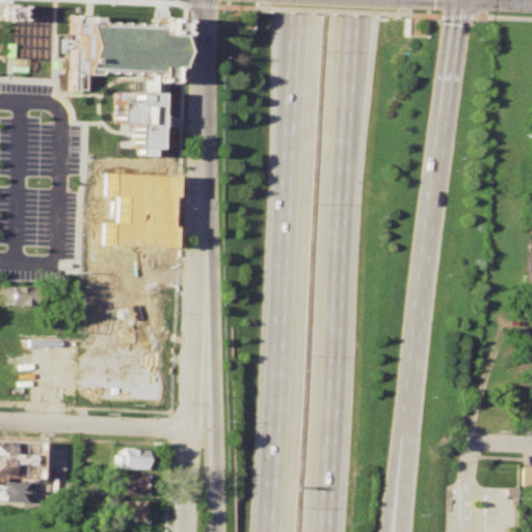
[(0,4),(12,5),(12,20),(0,20),(0,4)]
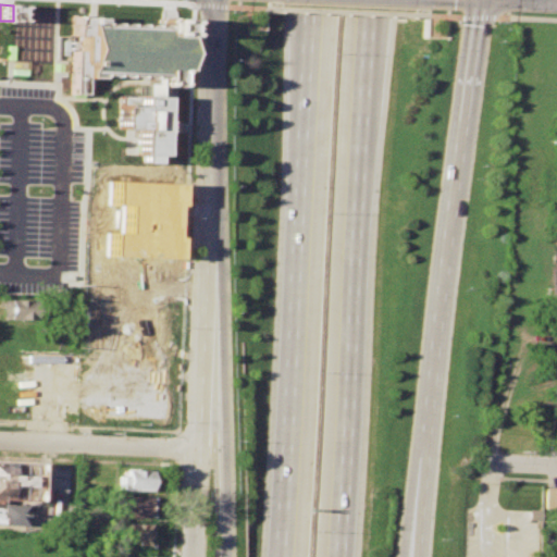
[(72,16),(98,17),(98,23),(159,26),(159,19),(187,20),(186,34),(182,34),(180,69),(185,69),(184,86),(157,85),(158,76),(83,73),(82,93),(69,93),(72,16)]
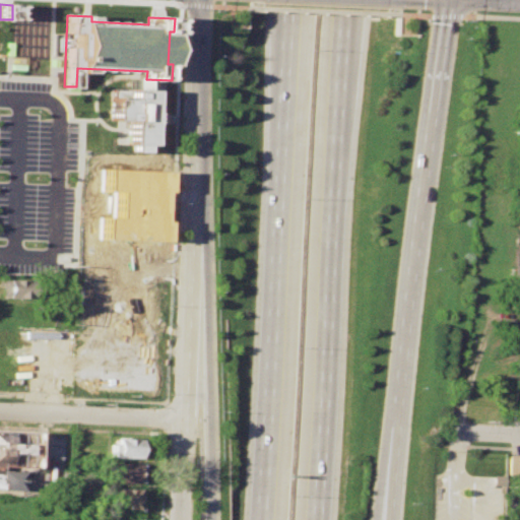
[(111,98),(128,98),(128,88),(149,89),(147,144),(143,144),(143,151),(130,151),(130,143),(125,143),(126,120),(110,119),(111,98)]
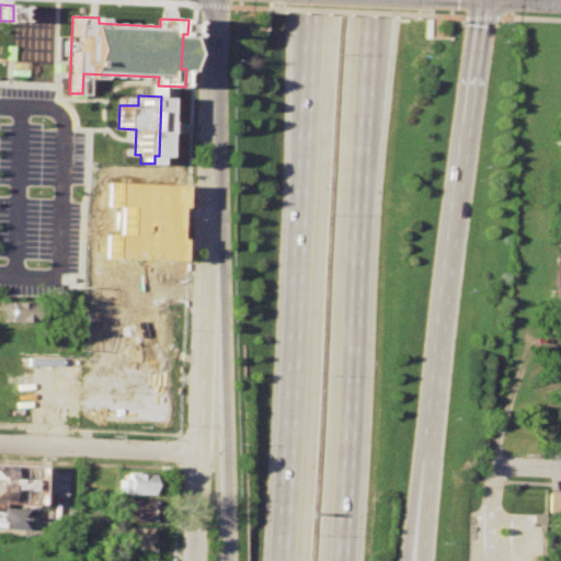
[(105,256),(106,233),(121,235),(122,205),(106,204),(107,181),(175,184),(174,206),(170,206),(169,237),(173,237),(172,260),(105,256)]
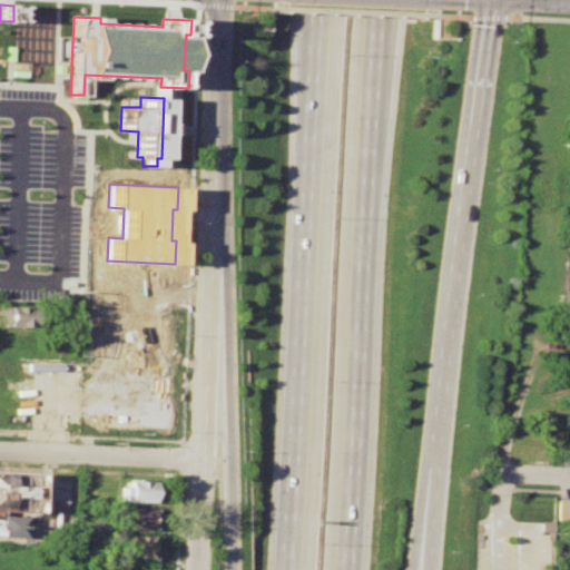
[(0,305),(35,307),(33,327),(0,325),(0,305)]
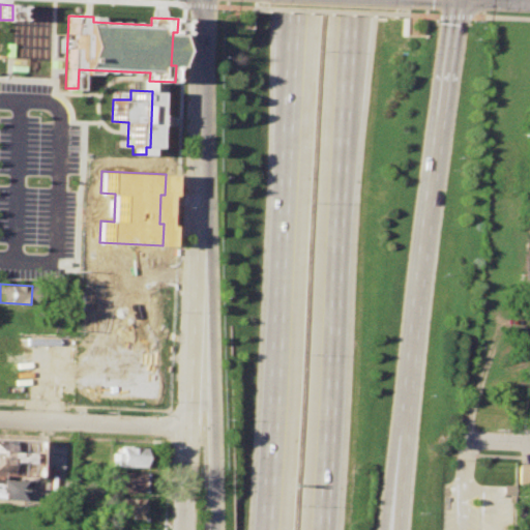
[(0,474),(0,437),(33,439),(32,476),(21,475),(0,474)]
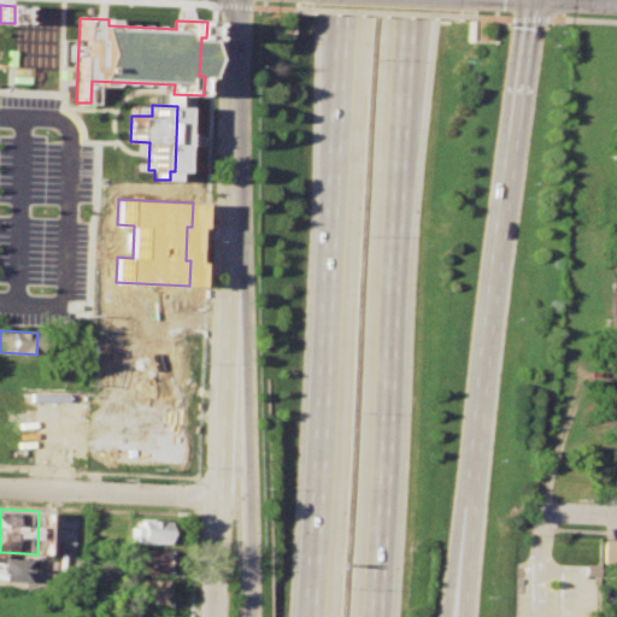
[(129,526),(135,527),(135,519),(169,521),(168,544),(129,542),(129,526)]
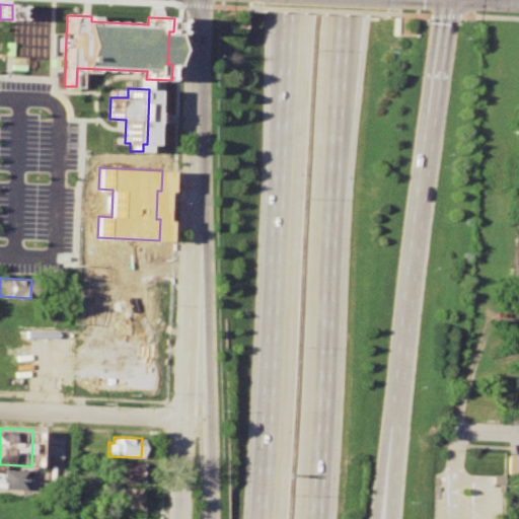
[(109,461),(141,463),(140,483),(108,482),(109,461)]
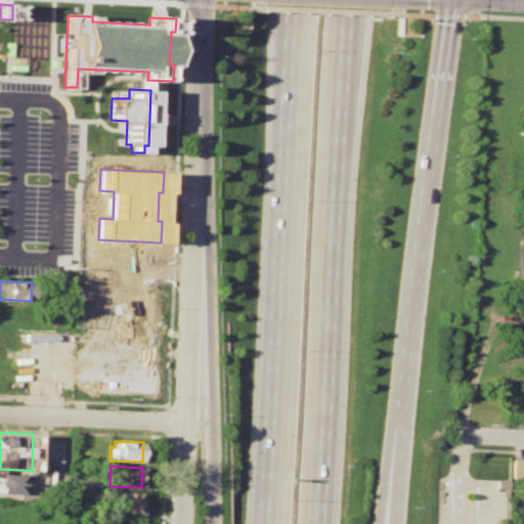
[(0,491),(0,469),(20,470),(19,492),(0,491)]
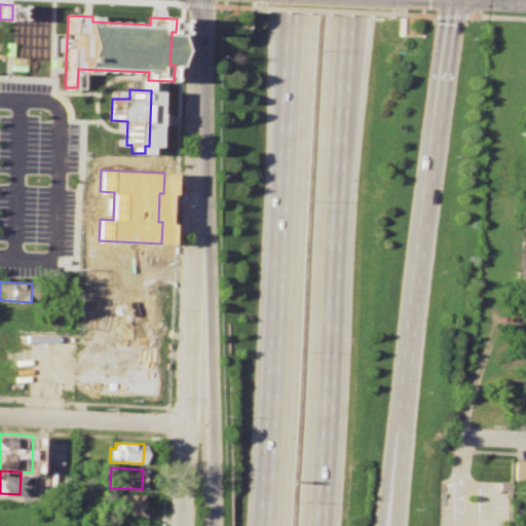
[(112,493),(143,494),(142,514),(111,513),(112,493)]
